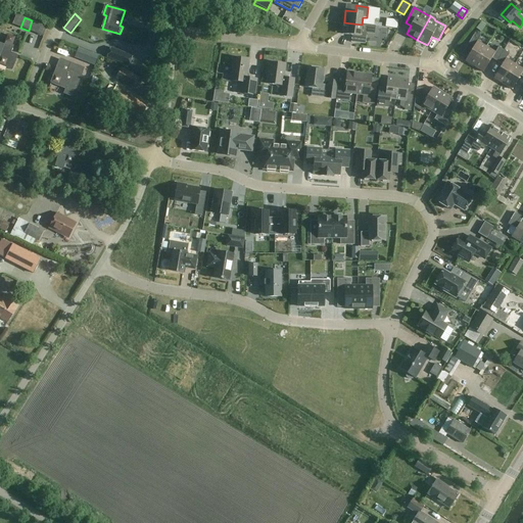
[(361,32),(362,25),(344,22),(342,35),(352,36),(351,43),(365,45),(367,33),(361,32)]
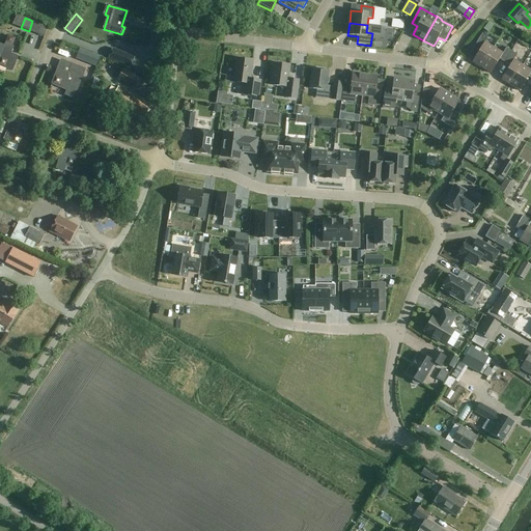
[(506,44),(511,36),(501,29),(493,42),(498,46),(502,39),(506,44)]
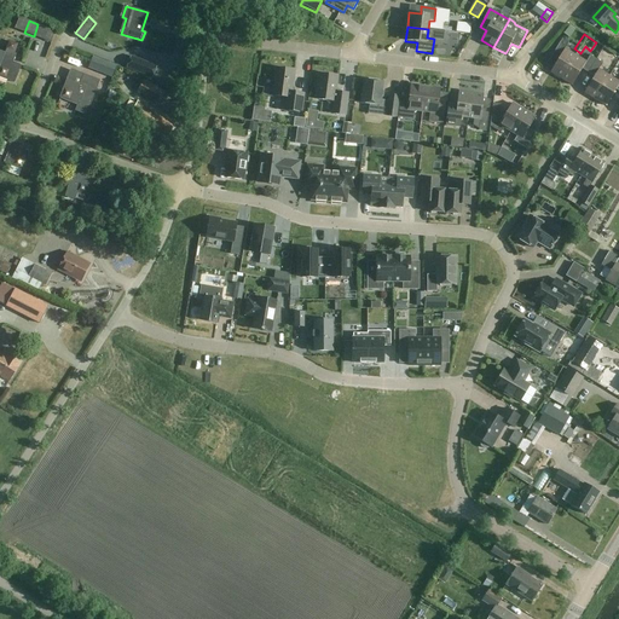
[(560,80),(574,57),(563,51),(568,44),(562,40),(553,53),(559,57),(549,74),(560,80)]
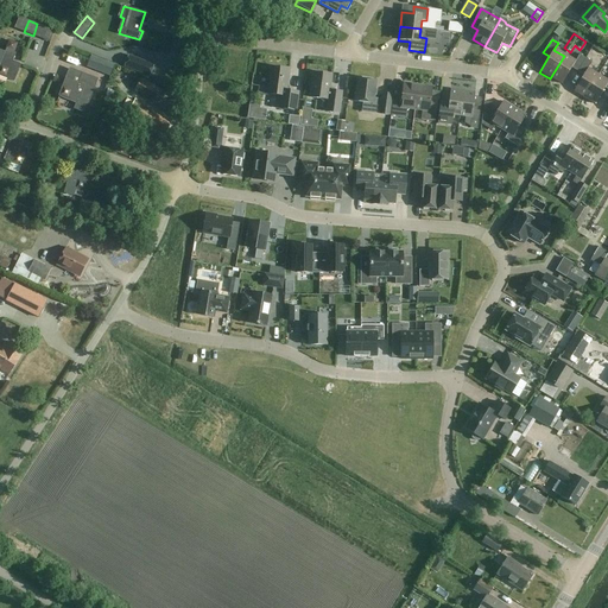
[(6,48),(5,50),(13,52),(13,50),(17,43),(8,40),(6,48)]
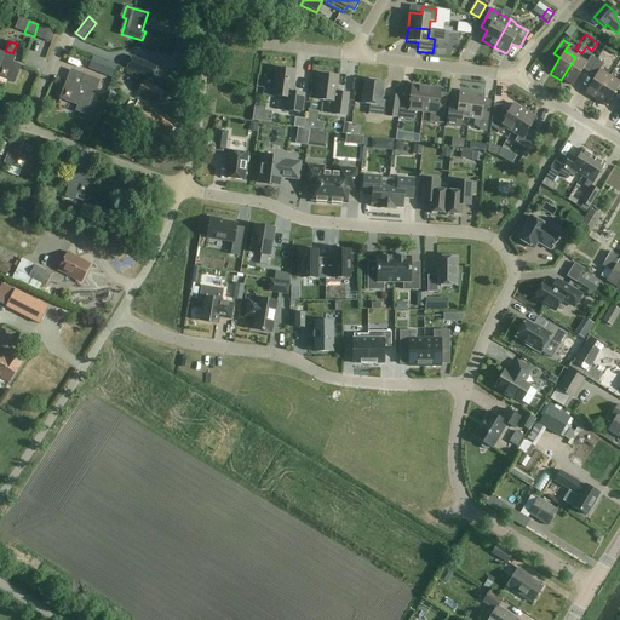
[(601,46),(597,55),(606,59),(610,51),(601,46)]
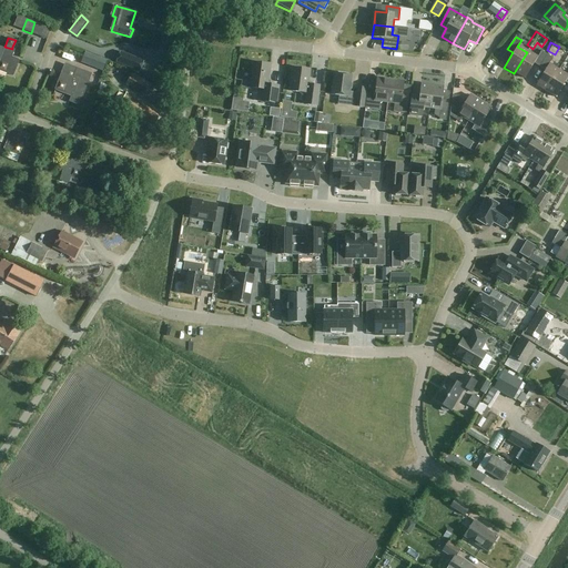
[(0,47),(0,70),(13,75),(19,61),(11,58),(14,50),(12,49),(4,47),(4,49),(0,47)]
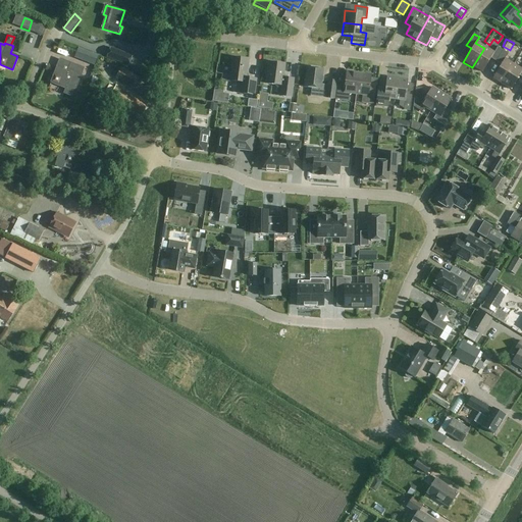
[(110,47),(106,57),(117,62),(121,52),(110,47)]
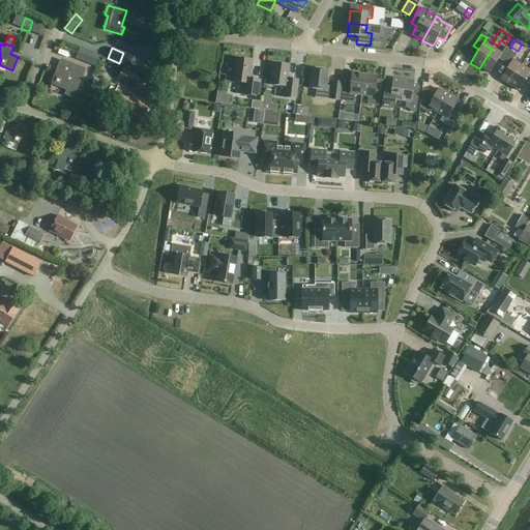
[(502,63),(509,52),(504,48),(500,54),(492,49),(479,68),(489,74),(497,60),(502,63)]
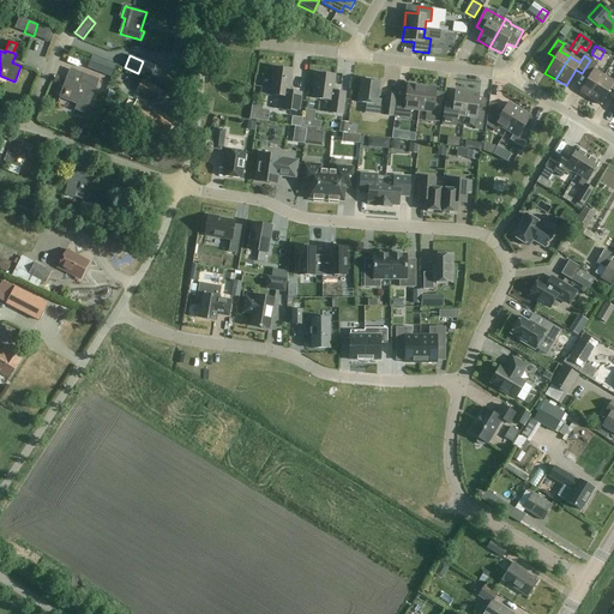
[(91,56),(86,68),(110,77),(115,66),(91,56)]
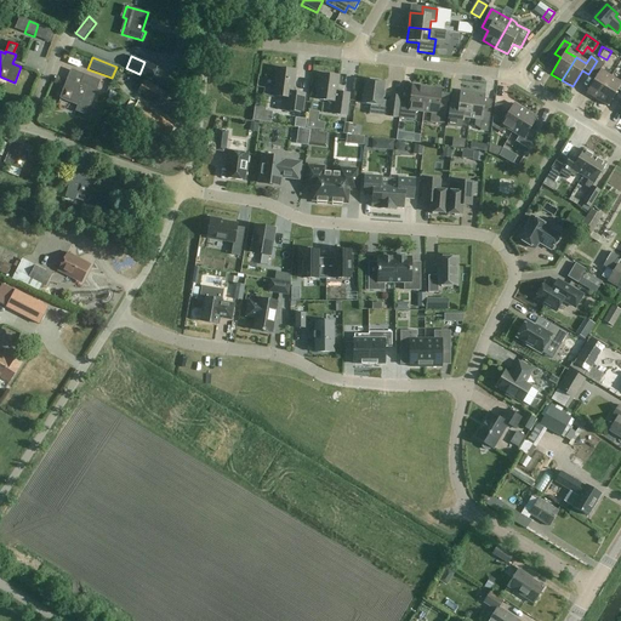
[(594,101),(609,78),(599,72),(603,64),(597,61),(588,74),(594,78),(585,95),(594,101)]
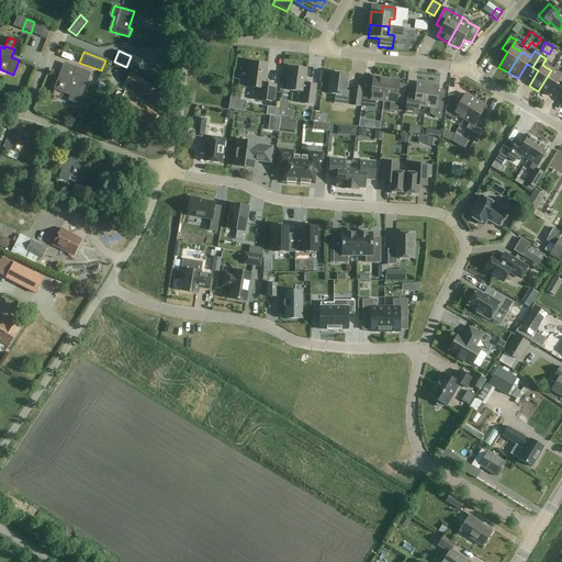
[(250,63),(247,88),(260,89),(258,101),(273,103),(276,86),(265,85),(268,65),(250,63)]
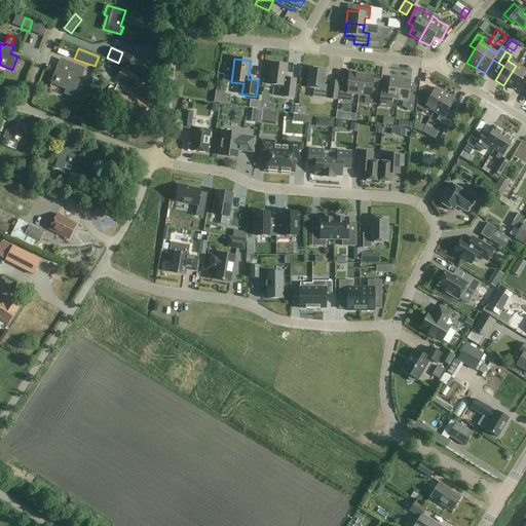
[(294,99),(296,80),(286,78),(288,65),(270,63),(267,84),(284,86),(283,97),(294,99)]
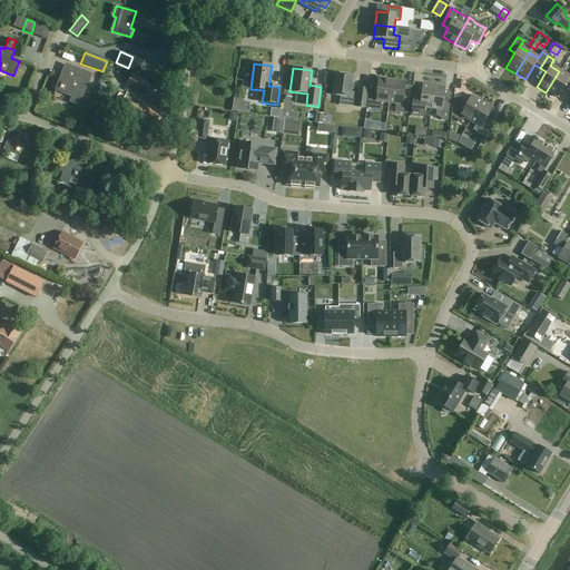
[(60,74),(53,89),(70,96),(69,101),(78,105),(90,75),(76,69),(72,78),(60,74)]
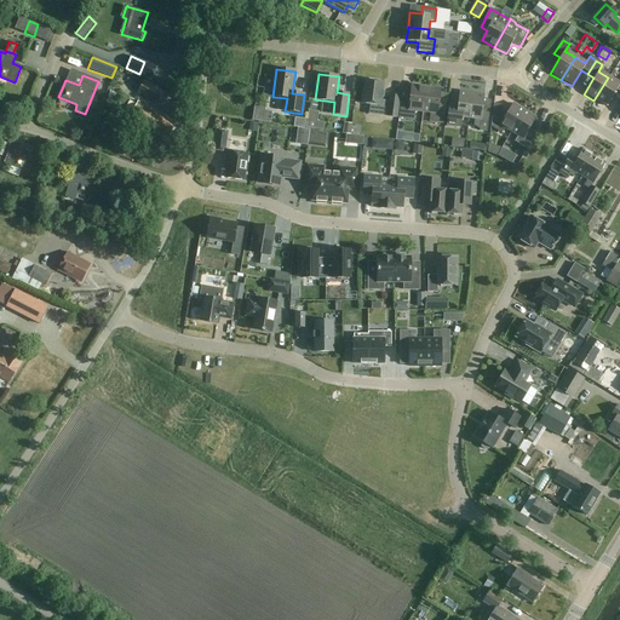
[(608,78),(593,101),(604,108),(614,91),(619,95),(619,81),(619,84),(608,78)]
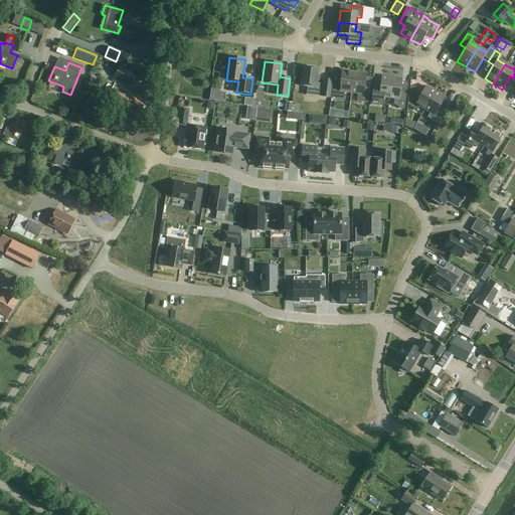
[(133,88),(138,77),(118,66),(113,76),(133,88)]
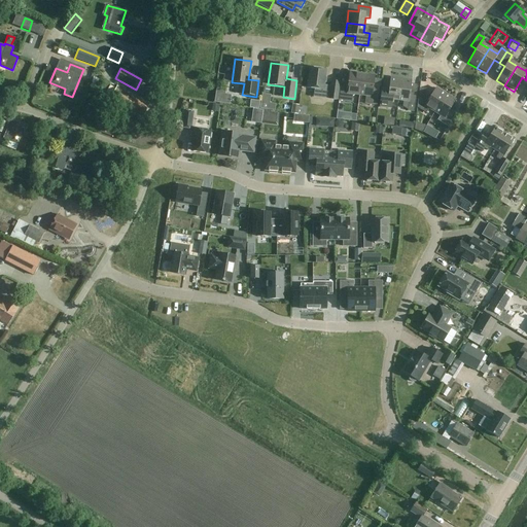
[(330,86),(324,85),(326,70),(310,68),(307,89),(315,90),(314,97),(337,100),(340,81),(331,80),(330,86)]
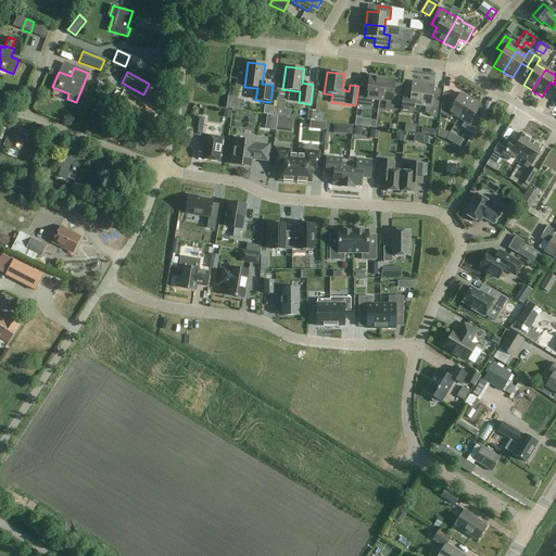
[(379,101),(382,78),(369,77),(367,88),(359,87),(357,106),(371,109),(373,100),(379,101)]
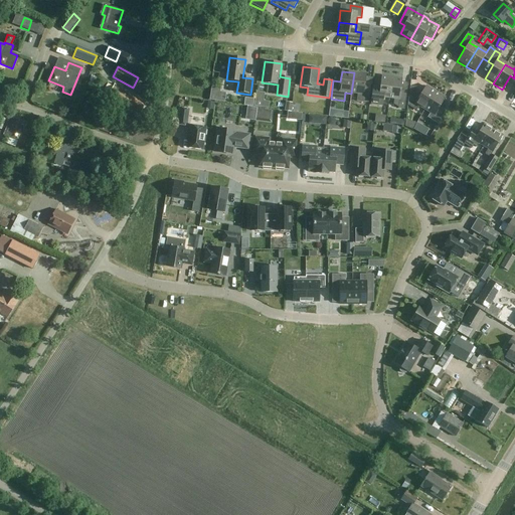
[(354,72),(351,94),(357,94),(356,102),(368,104),(370,86),(364,84),(366,74),(354,72)]
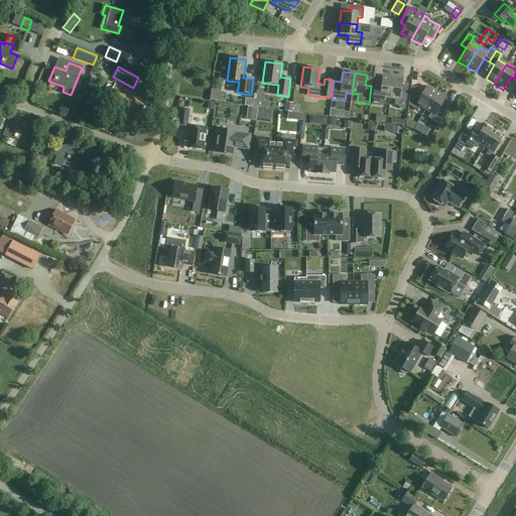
[(384,99),(389,100),(392,79),(382,77),(380,92),(373,91),(371,105),(383,106),(384,99)]
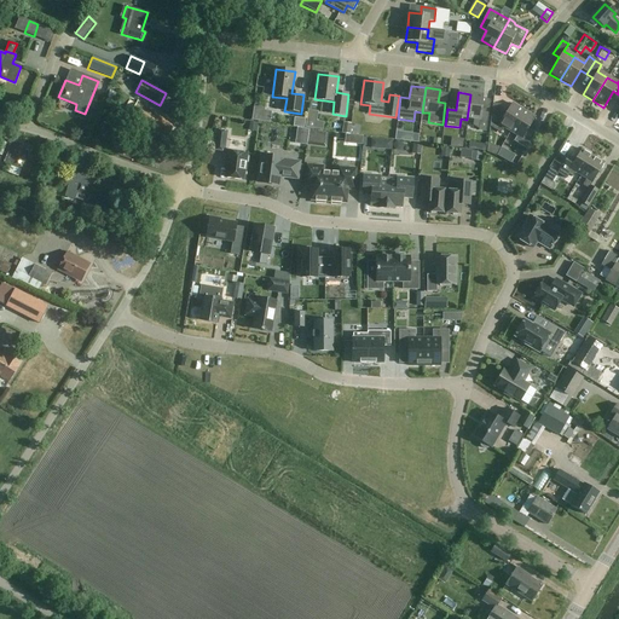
[(470,94),(467,120),(474,121),(474,126),(479,129),(479,132),(486,133),(490,102),(482,100),(484,96),(470,94)]
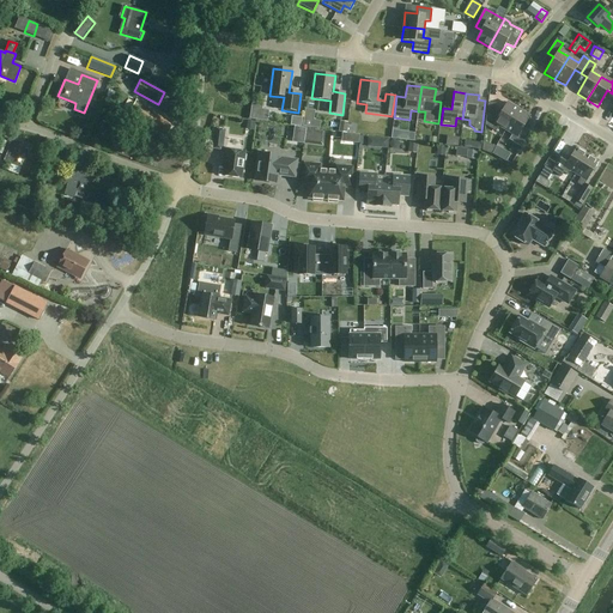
[(164,139),(173,122),(135,102),(126,117),(164,139)]
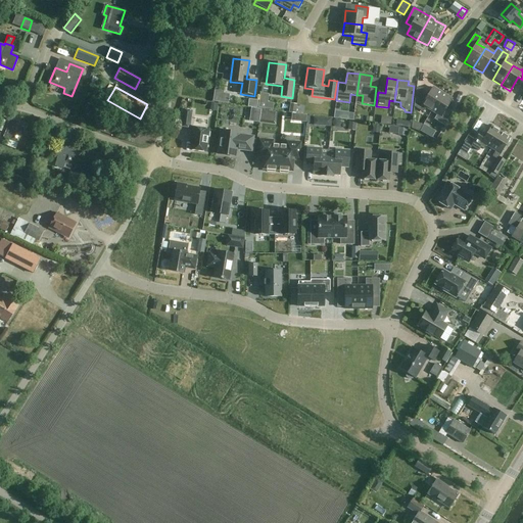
[(431,112),(442,94),(432,88),(425,100),(422,98),(423,89),(416,89),(414,107),(423,113),(426,108),(431,112)]
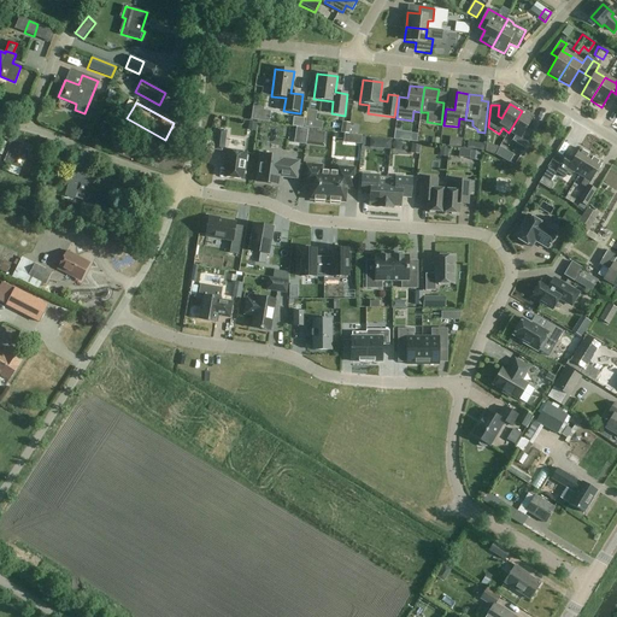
[(253,106),(251,121),(268,123),(270,113),(262,112),(263,107),(253,106)]
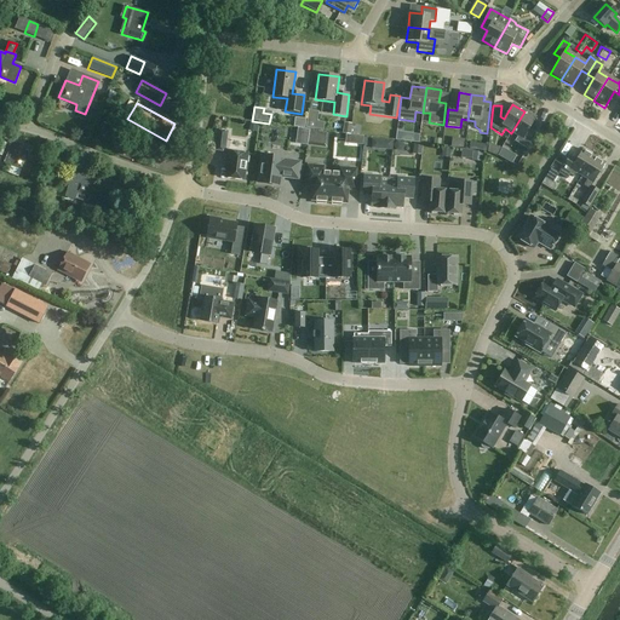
[(309,112),(306,130),(322,132),(323,124),(316,122),(317,113),(309,112)]
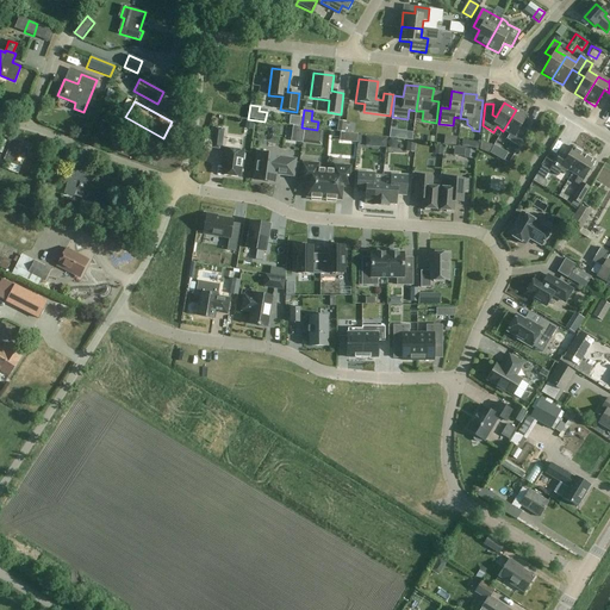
[(516,110),(503,131),(509,135),(506,139),(518,148),(528,132),(521,128),(527,117),(516,110)]
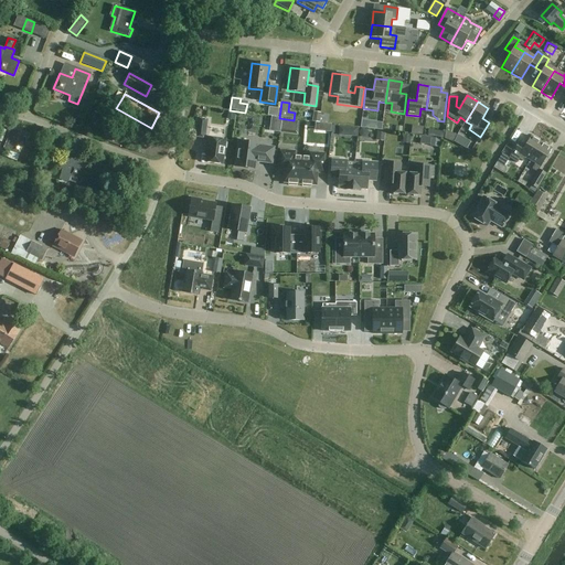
[(205,139),(208,120),(199,119),(196,138),(205,139)]
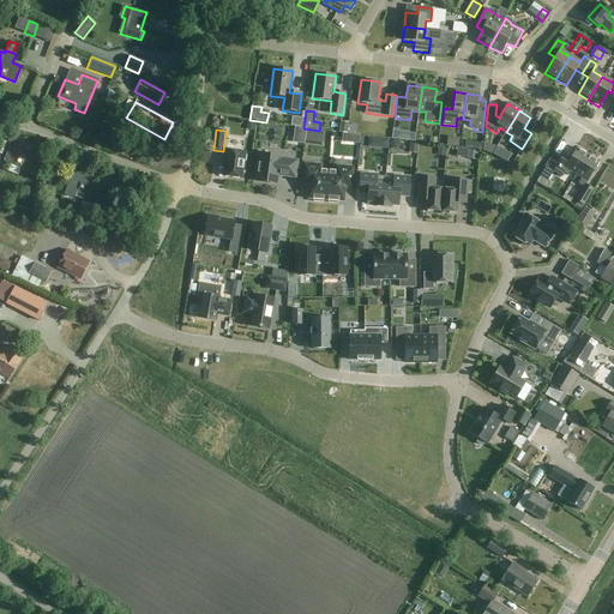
[(293,130),(290,145),(299,146),(301,130),(293,130)]
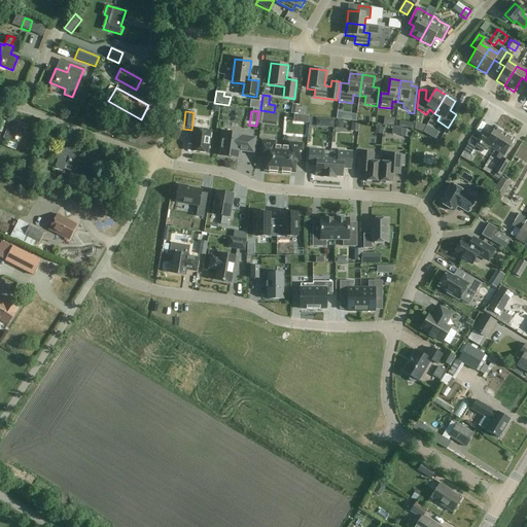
[(261,121),(260,124),(270,125),(272,113),(262,111),(261,121)]
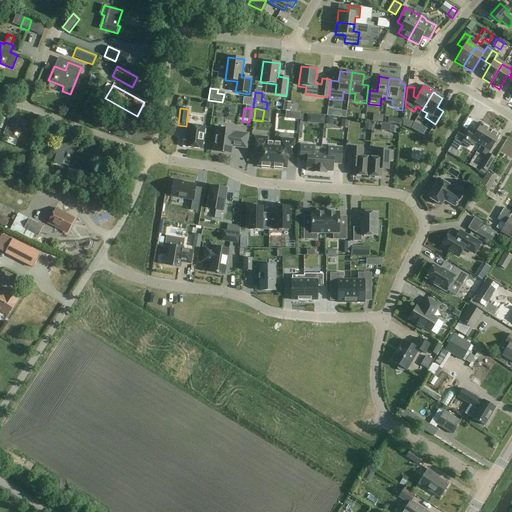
[(2,134),(18,140),(25,122),(16,118),(14,124),(8,121),(2,134)]
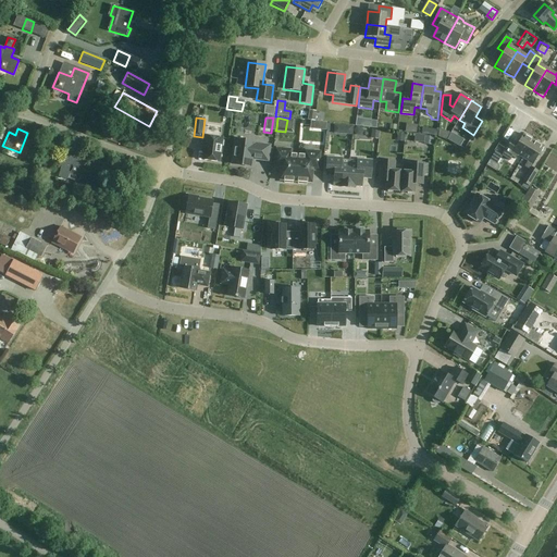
[(433,148),(434,137),(425,136),(424,148),(433,148)]
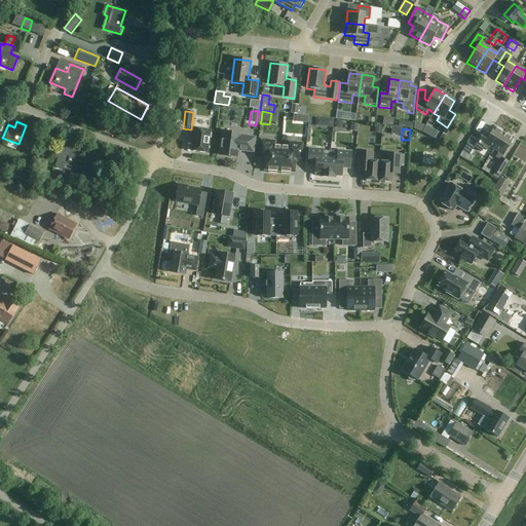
[(494,151),(504,135),(494,128),(489,137),(484,133),(475,148),(482,152),(484,149),(487,151),(489,148),(494,151)]
